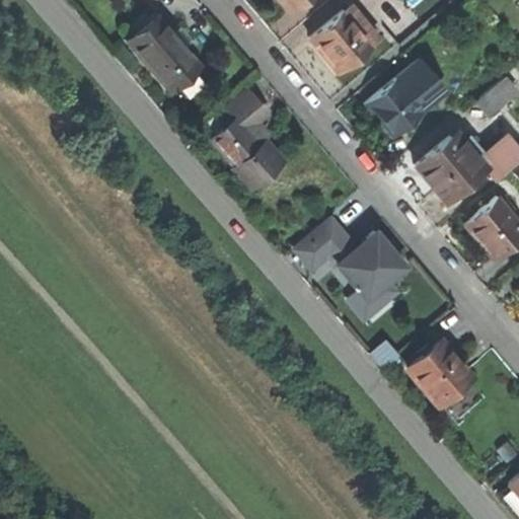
[(279,0),(289,10),(300,0),(279,0)]
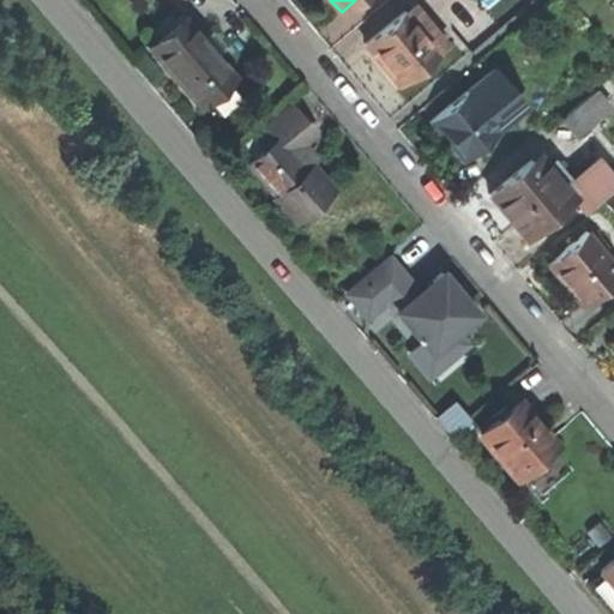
[(413,20),(404,11),(365,44),(398,84),(445,43),(420,14),(413,20)]
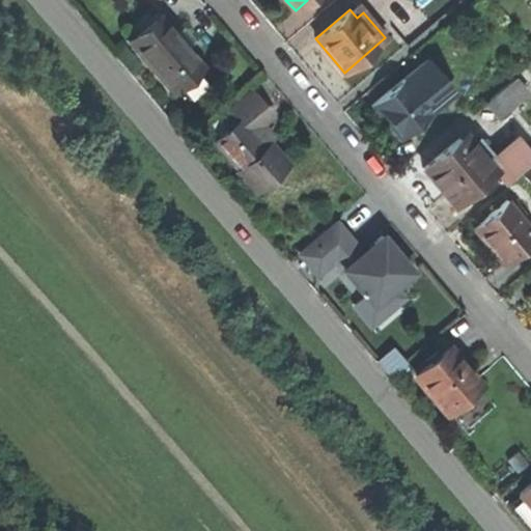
[(159,14),(127,42),(172,94),(204,66),(159,14)]
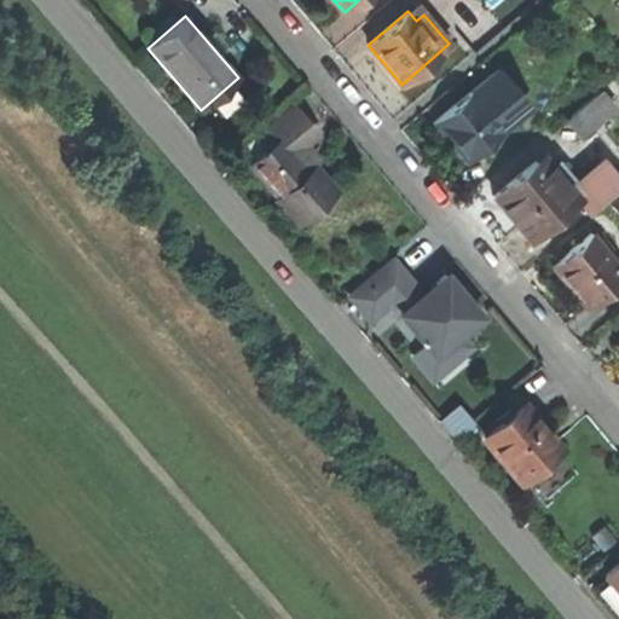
[(508,59),(485,80),(497,94),(521,74),(508,59)]
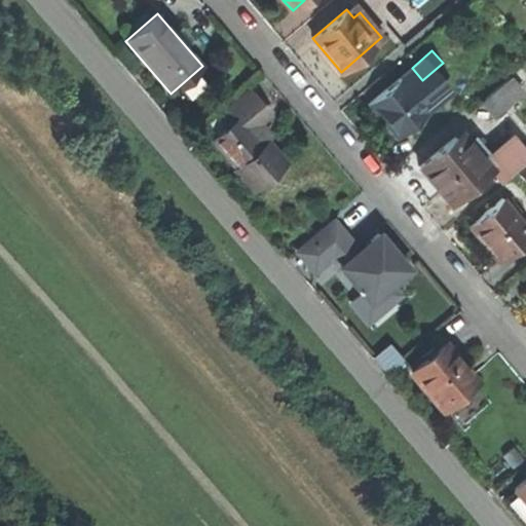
[(510,76),(482,101),(496,117),(524,92),(510,76)]
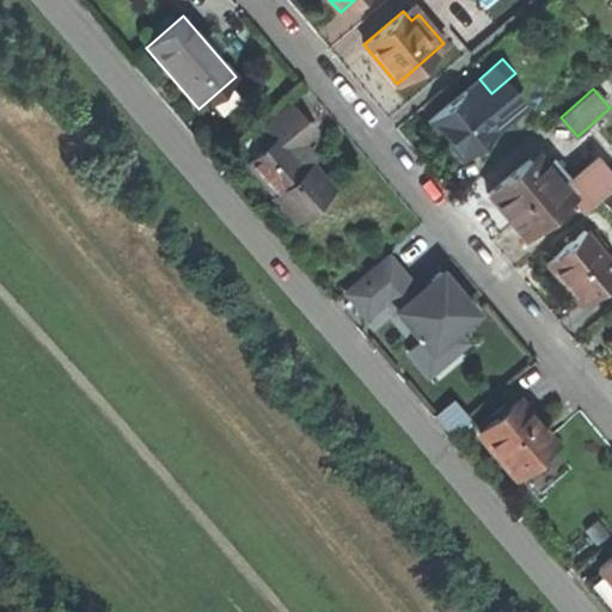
[(465,91),(428,121),(459,159),(496,128),(465,91)]
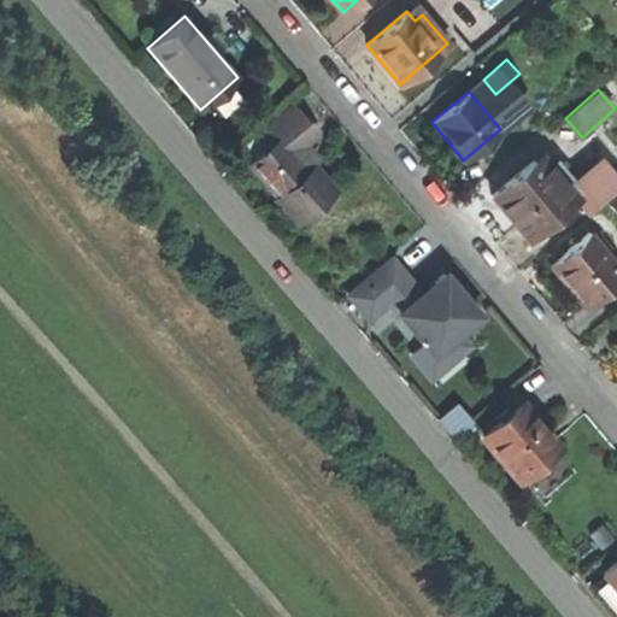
[(252,135),(263,150),(285,131),(299,148),(313,135),(288,105),(252,135)]
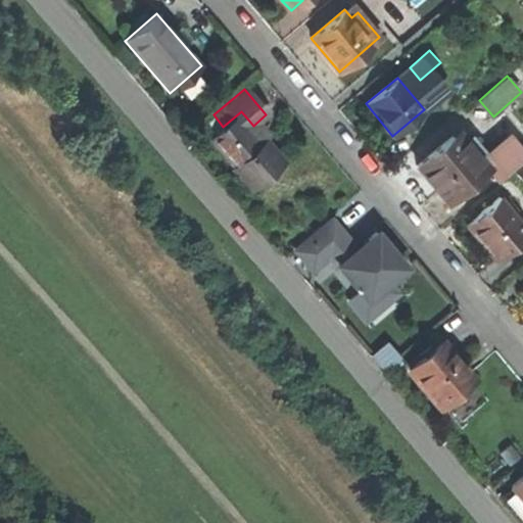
[(248,130),(253,126),(241,111),(223,127),(209,138),(233,167),(232,168),(251,190),(283,162),(264,140),(259,143),(248,130)]
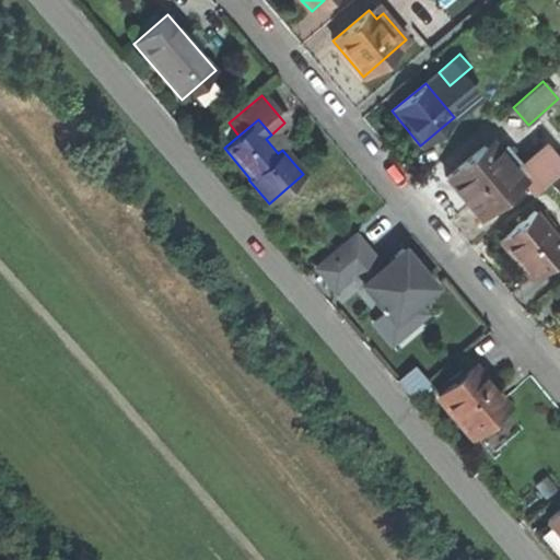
[(483,144),(446,177),(480,218),(523,182),(524,181),(516,172),(497,149),(491,154),(483,144)]
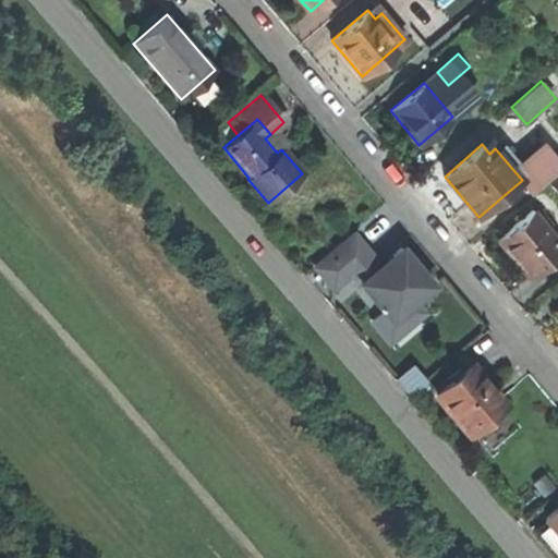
[(522,180),(521,181),(531,192),(557,168),(557,159),(545,145),(514,171),(522,180)]
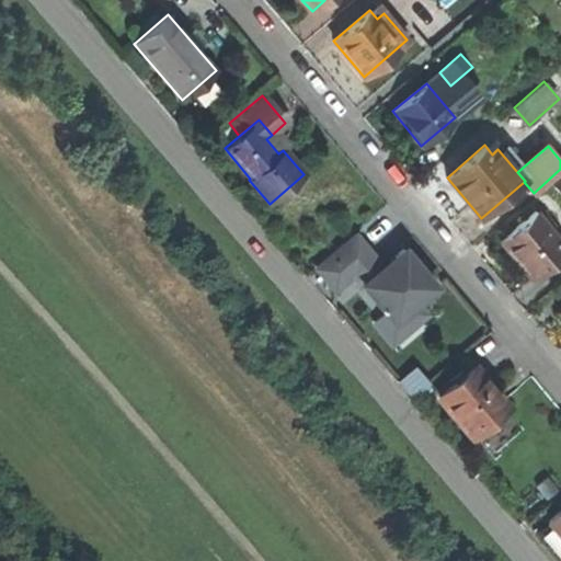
[(560,173),(551,182),(560,194),(560,173)]
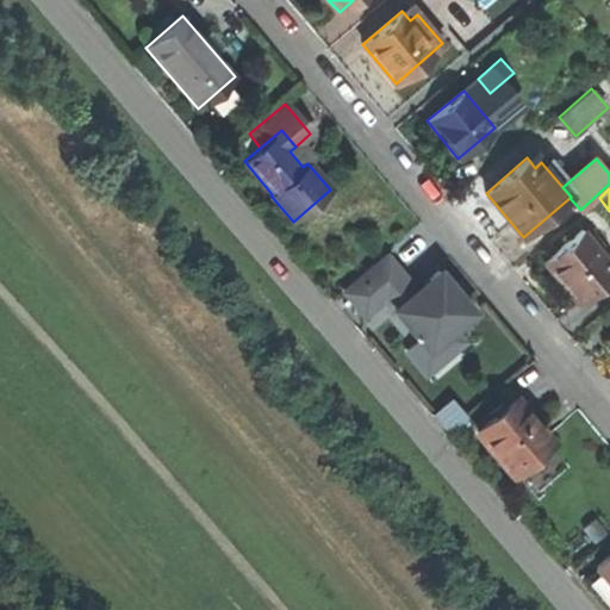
[(609,262),(597,247),(607,240),(591,222),(542,262),(578,304),(609,277),(609,262)]
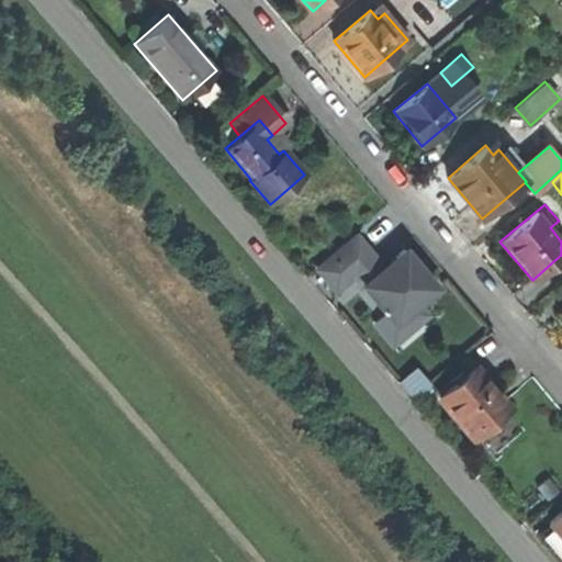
[(363,236),(322,271),(341,293),(383,258),(363,236)]
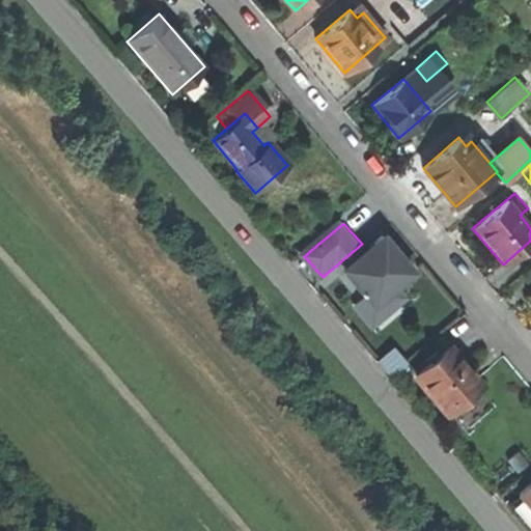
[(389,233),(343,272),(376,310),(421,272),(389,233)]
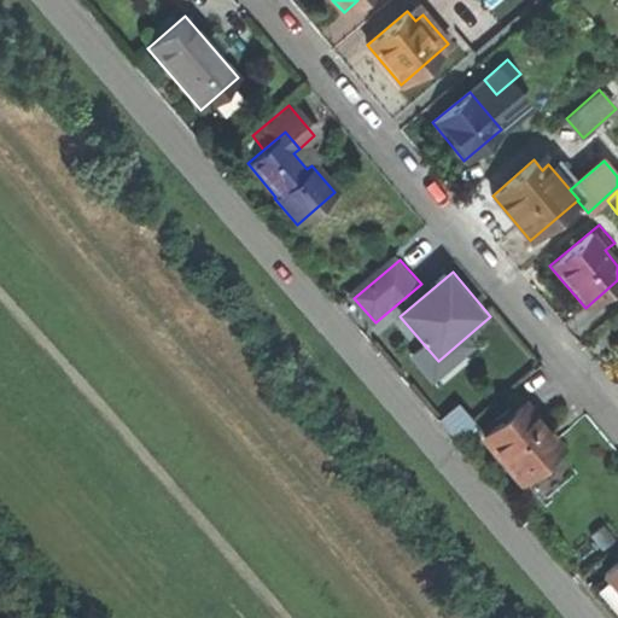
[(522,406),(484,437),(519,477),(520,477),(530,488),(564,459),(554,447),(557,445),(522,406)]
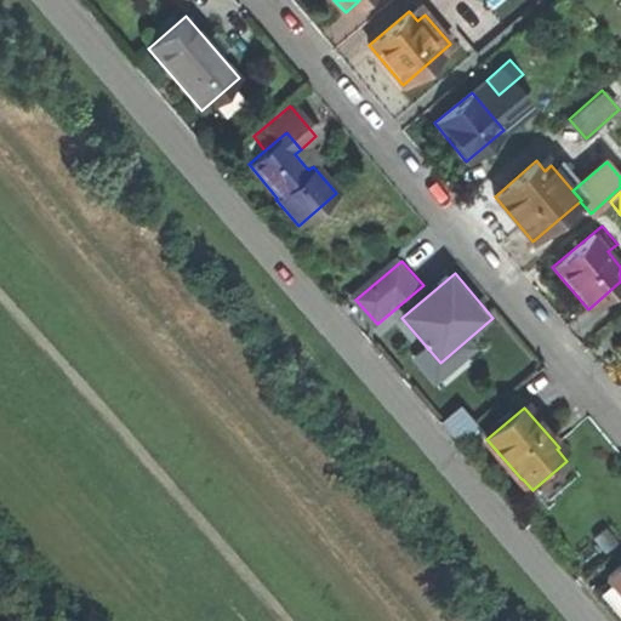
[(620,564),(605,577),(613,586),(620,594),(620,564)]
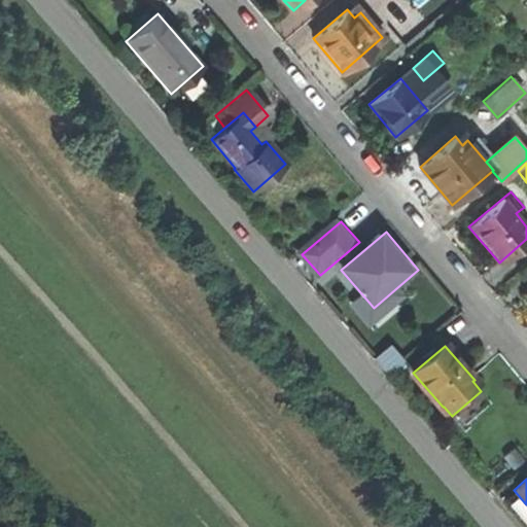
[(526,521),(526,504),(520,497),(511,504),(525,523),(526,521)]
